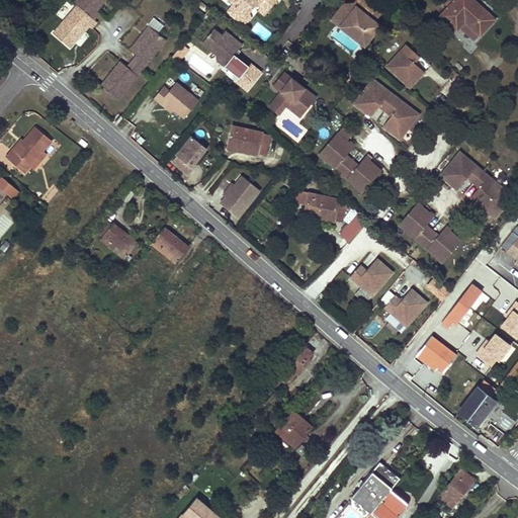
[(54,33),(70,48),(88,26),(92,28),(97,22),(94,19),(100,13),(97,10),(105,0),(77,0),(75,2),(78,5),(54,33)]
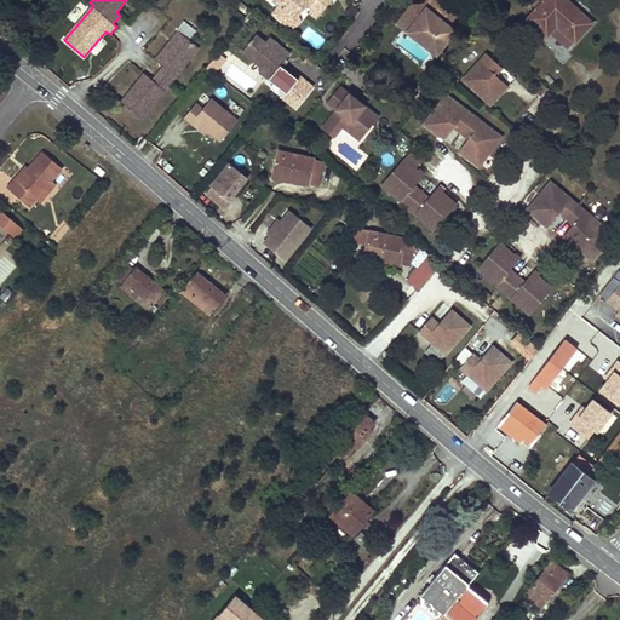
[(274,12),(288,24),(294,16),(302,22),(299,24),(308,30),(331,0),(276,0),(281,4),(277,9),(274,12)]
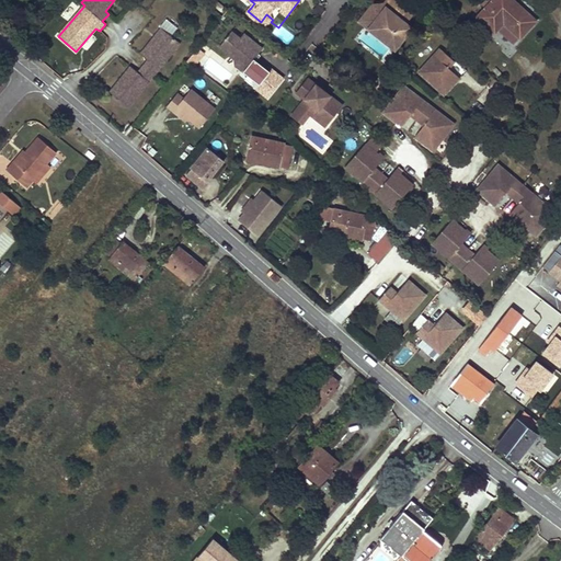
[(419,9),(407,0),(390,0),(387,3),(382,10),(375,4),(367,15),(376,23),(375,25),(400,45),(414,27),(408,22),(419,9)]
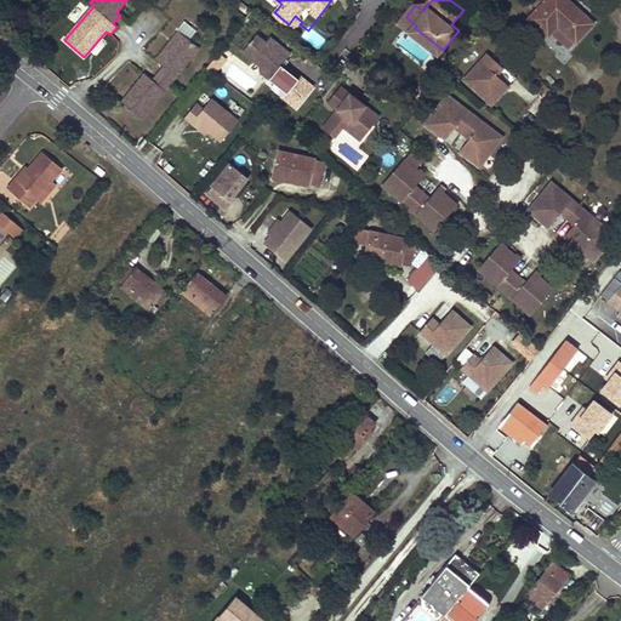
[(530,18),(548,35),(551,32),(570,49),(593,23),(567,0),(546,0),(545,3),(542,0),(539,0),(534,6),(539,10),(530,18)]
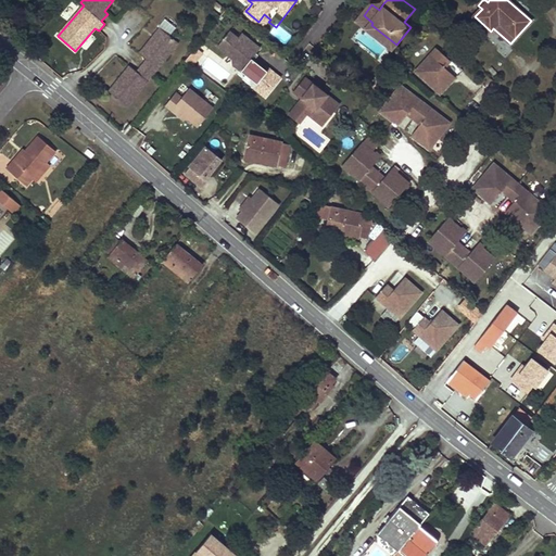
[(270,20),(264,14),(258,22),(265,26),(268,22),(270,20)]
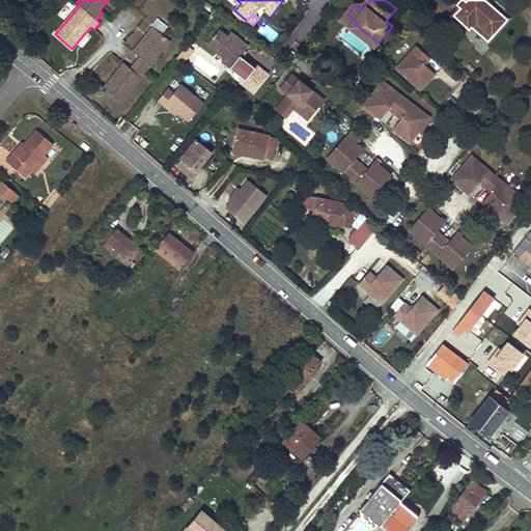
[(356,22),(347,15),(343,20),(376,46),(379,43),(355,24),(356,22)]
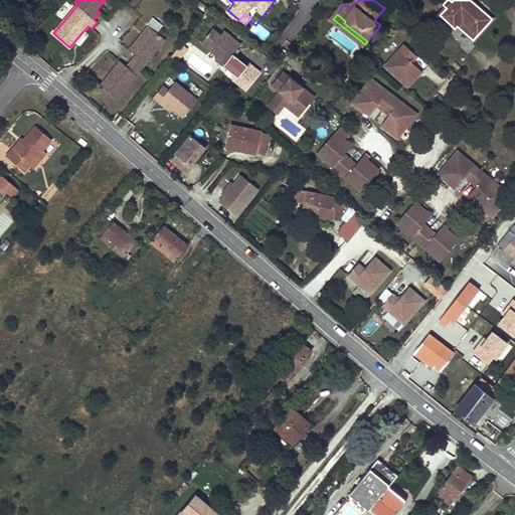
[(149,26),(158,33),(163,26),(153,17),(147,24),(149,26)]
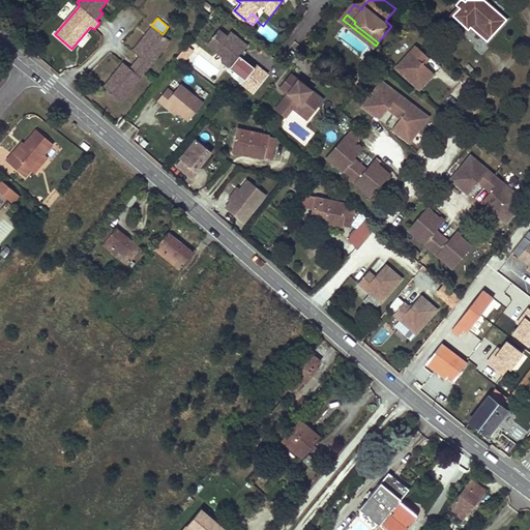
[(146,34),(165,48),(170,40),(163,34),(153,27),(146,34)]
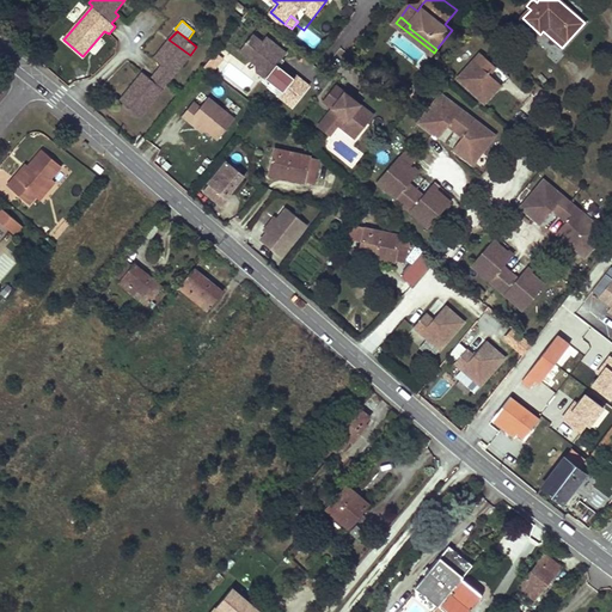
[(279,57),(286,56),(288,53),(268,37),(264,42),(255,35),(242,51),(258,65),(259,71),(264,74),(271,74),(288,87),(286,91),(299,102),(312,85),(299,74),(297,78),(280,65),(279,57)]
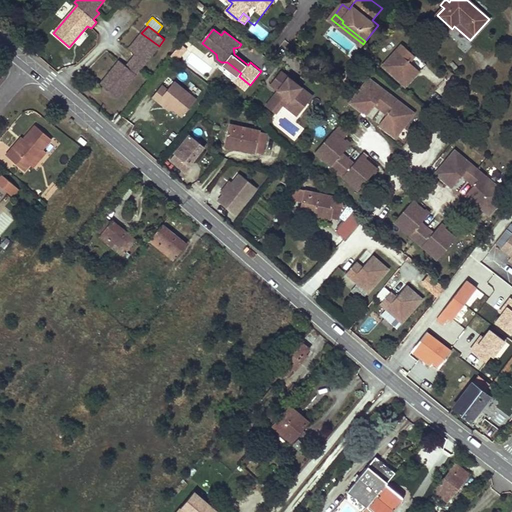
[(100,84),(117,98),(141,68),(159,46),(141,33),(129,49),(136,55),(131,60),(127,66),(120,60),(100,84)]
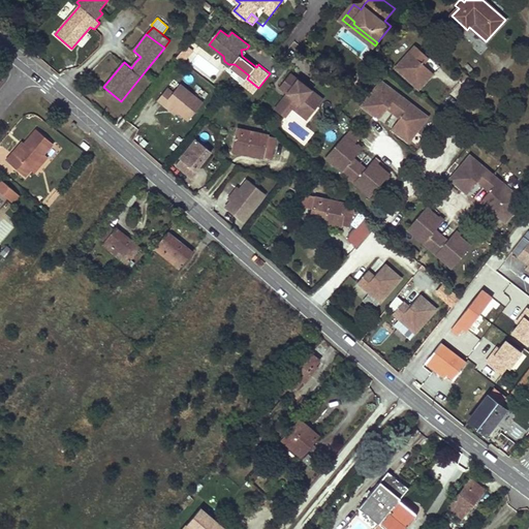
[(431,57),(416,44),(398,68),(423,89),(437,71),(426,63),(431,57)]
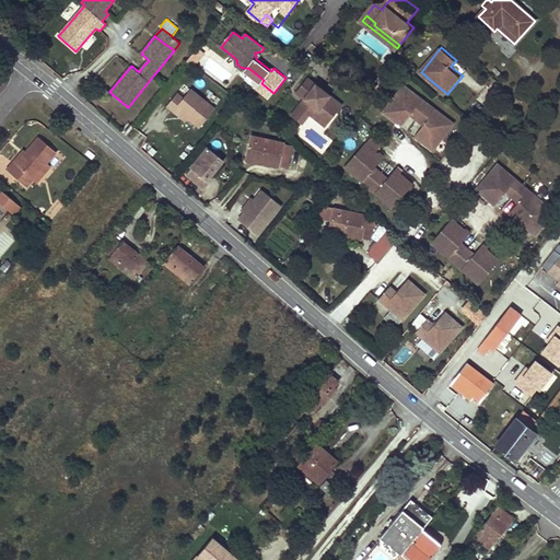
[(187,61),(194,66),(203,54),(197,48),(187,61)]
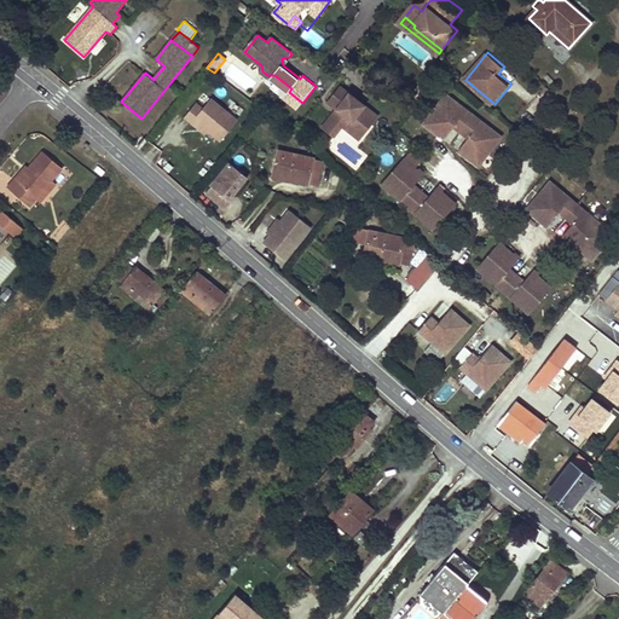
[(267,75),(289,92),(291,88),(275,75),(267,75)]
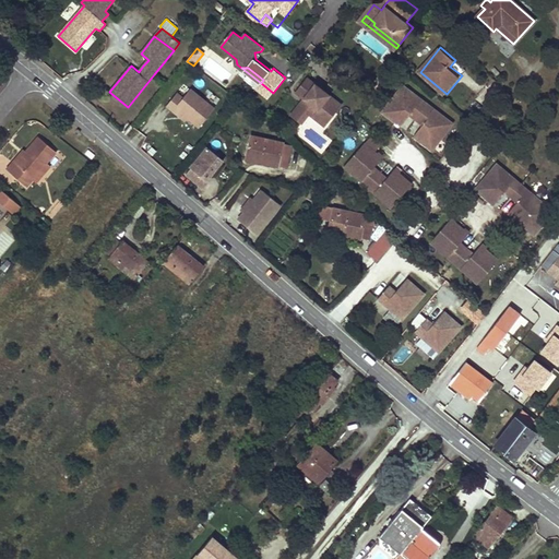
[(389,81),(383,76),(377,86),(381,91),(389,81)]
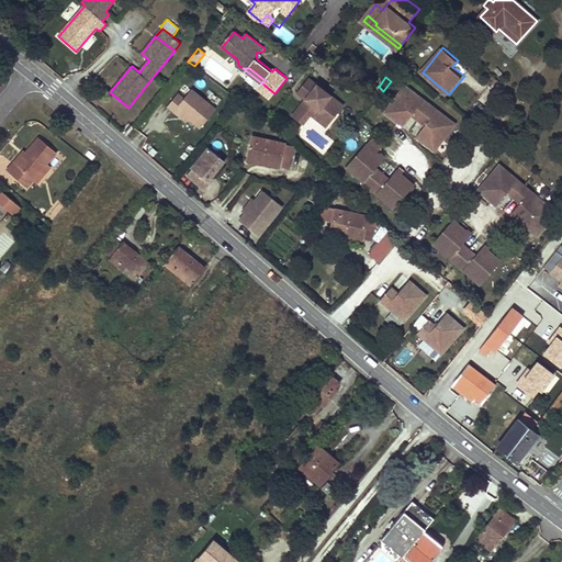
[(332,124),(346,105),(311,78),(299,92),(307,99),(310,100),(306,104),(304,103),(294,115),(305,124),(313,114),(315,111),(318,108),(322,110),(318,114),(332,124)]
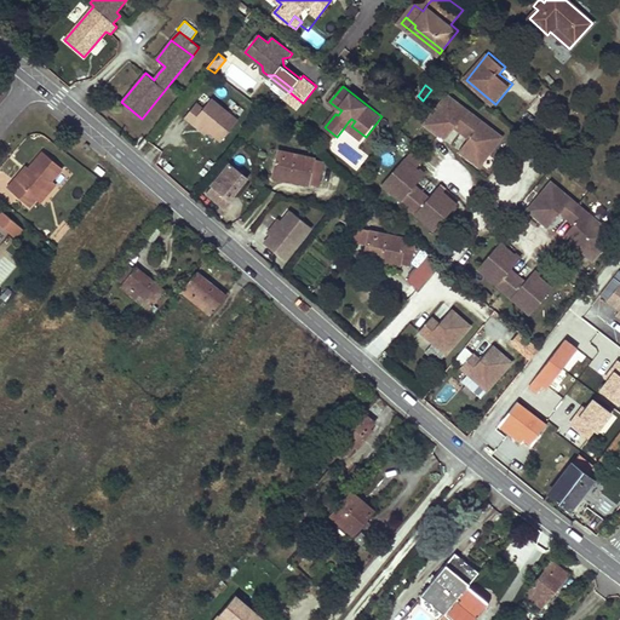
[(477,118),(451,96),(426,125),(447,141),(457,128),(464,135),(477,118)]
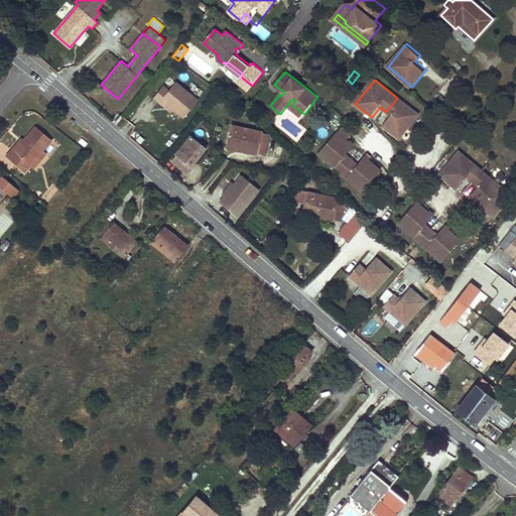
[(154,97),(159,102),(161,99),(173,109),(184,117),(198,101),(175,82),(168,91),(162,87),(154,97)]
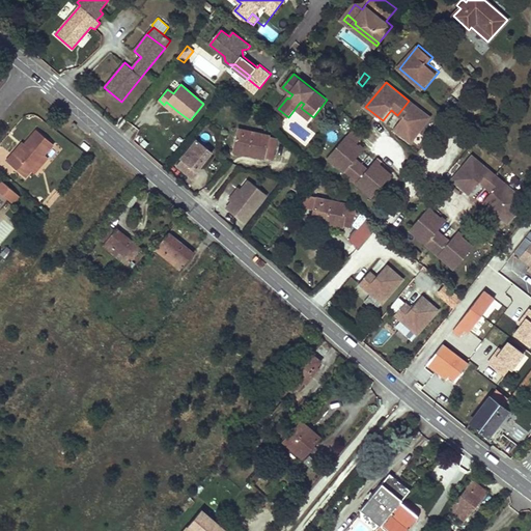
[(432,119),(409,101),(397,115),(403,119),(394,131),(412,144),(432,119)]
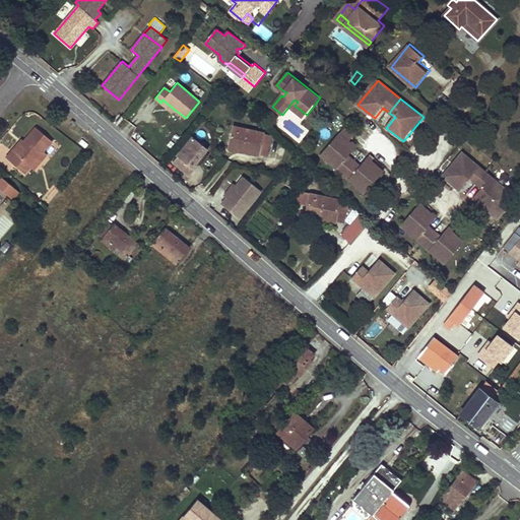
[(160,103),(173,113),(175,110),(163,100),(160,103)]
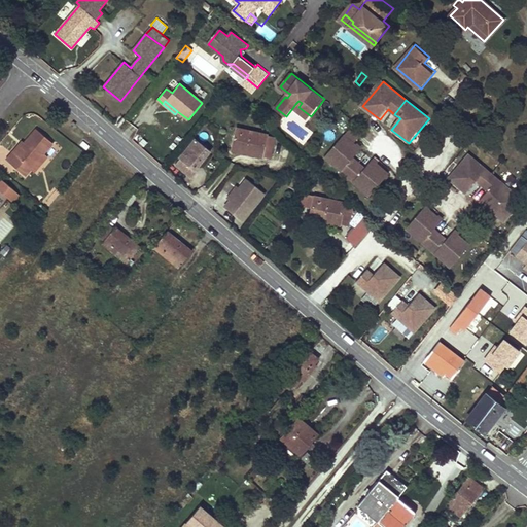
[(299,107),(295,104),(293,107),(308,119),(311,116),(299,107)]
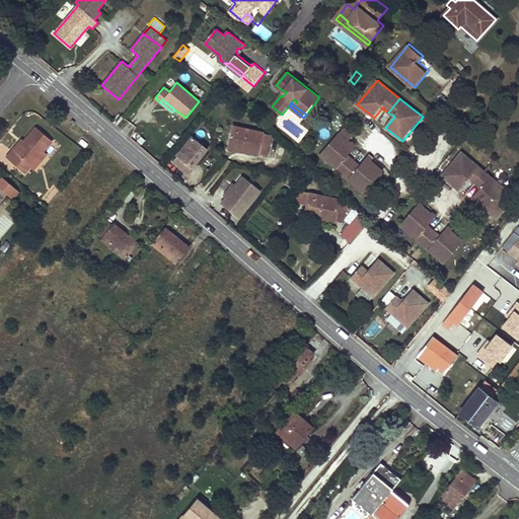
[(233,126),(228,148),(258,154),(260,148),(268,150),(271,134),(233,126)]
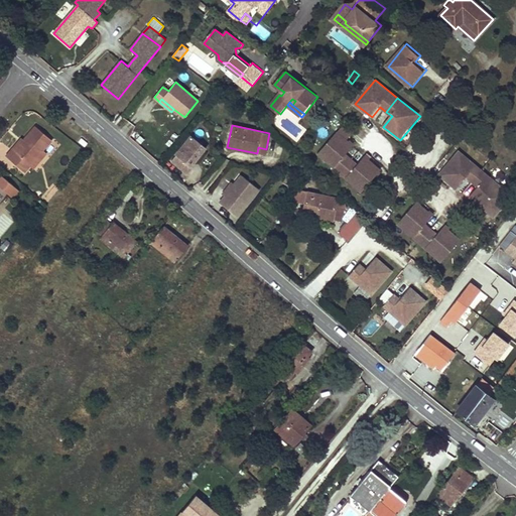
[(355,135),(345,126),(339,133),(348,142),(355,135)]
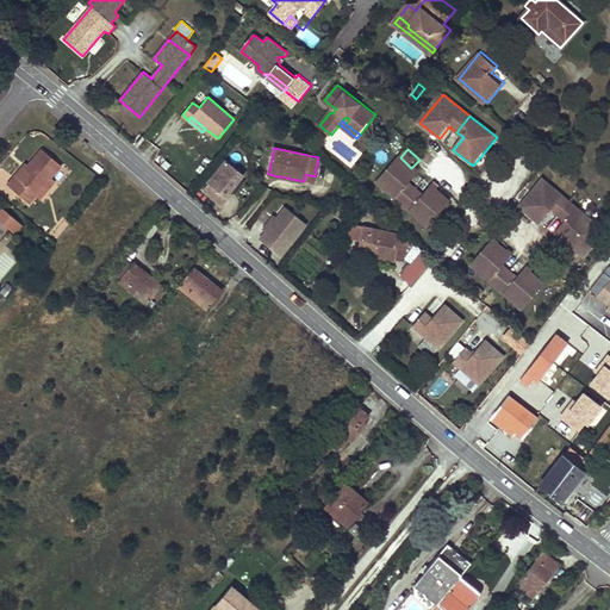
[(6,185),(29,204),(35,195),(50,180),(61,167),(42,150),(27,166),(16,179),(13,176),(6,185)]
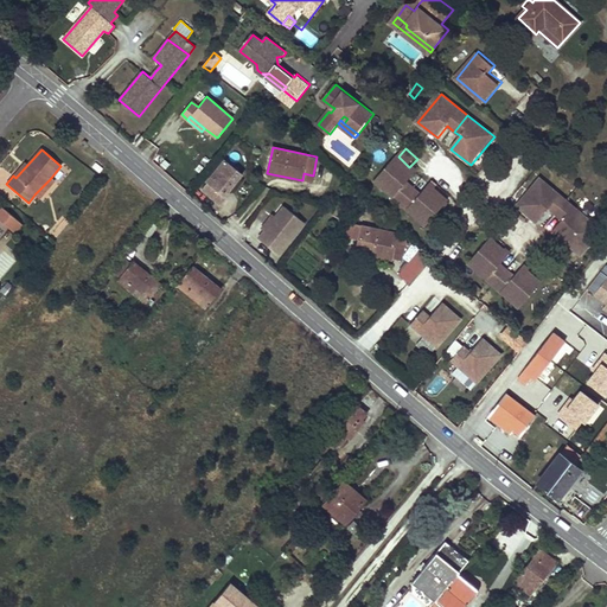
[(409,167),(398,157),(375,183),(427,228),(449,202),(430,185),(421,196),(408,184),(417,173),(409,167)]
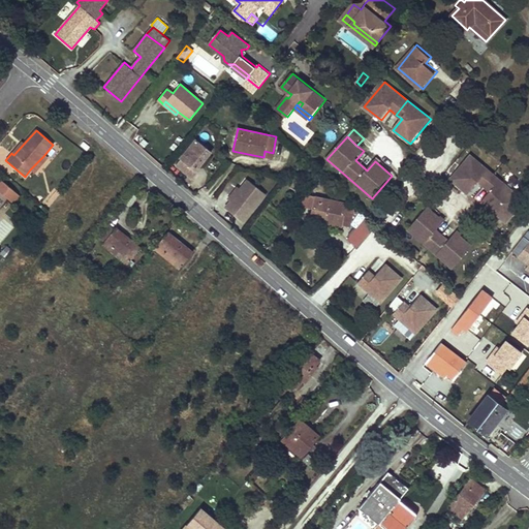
[(11,153),(13,155),(24,144),(21,142),(11,153)]
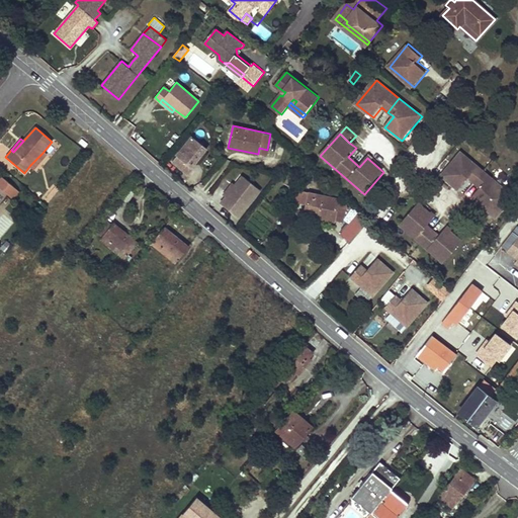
[(82,139),(79,142),(85,147),(88,144),(82,139)]
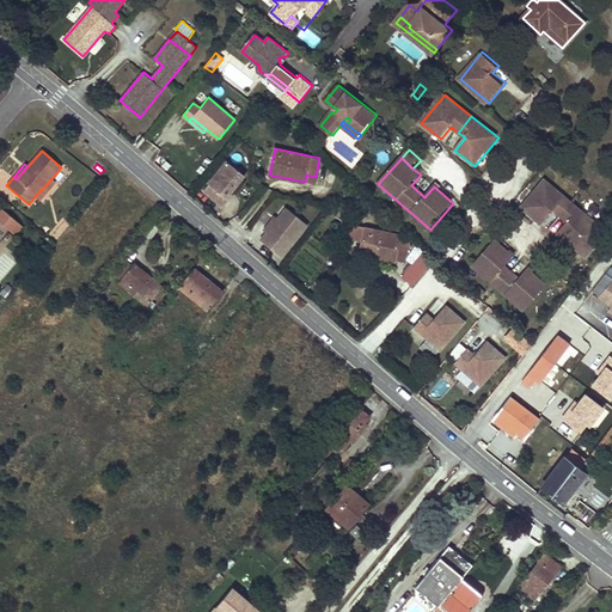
[(230,164),(207,193),(226,208),(232,200),(230,199),(246,177),(230,164)]
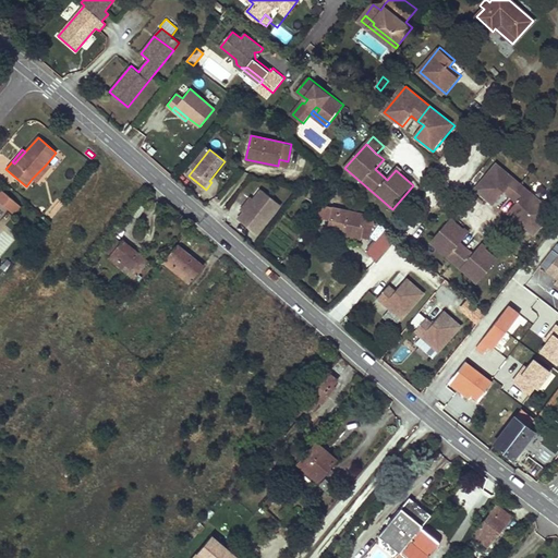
[(505,191),(511,196),(521,184),(497,164),(475,189),(494,204),(505,191)]
